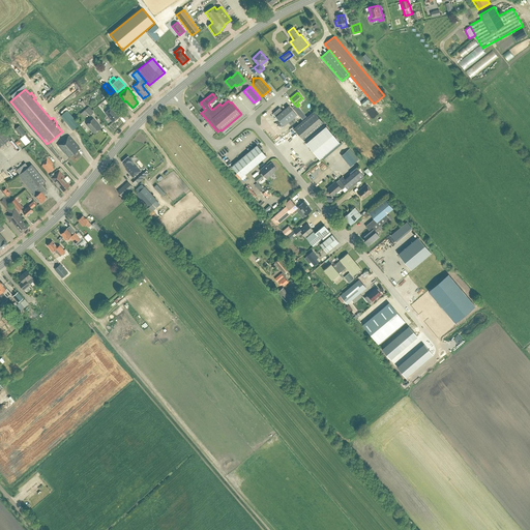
[(297,115),(289,105),(283,111),(280,108),(276,110),(276,111),(266,119),(270,123),(270,124),(271,126),(278,120),(284,125),(297,115)]
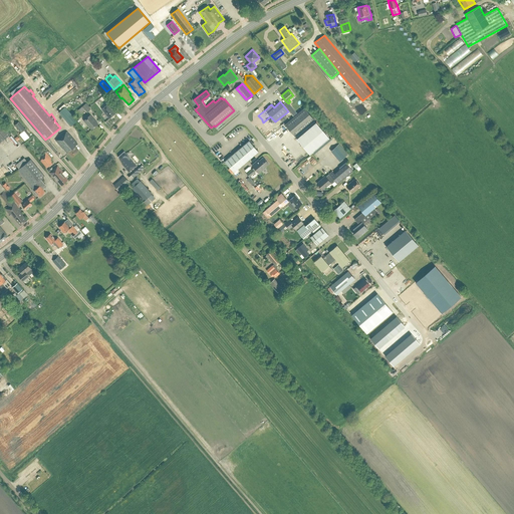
[(87,111),(90,108),(85,103),(82,106),(87,111)]
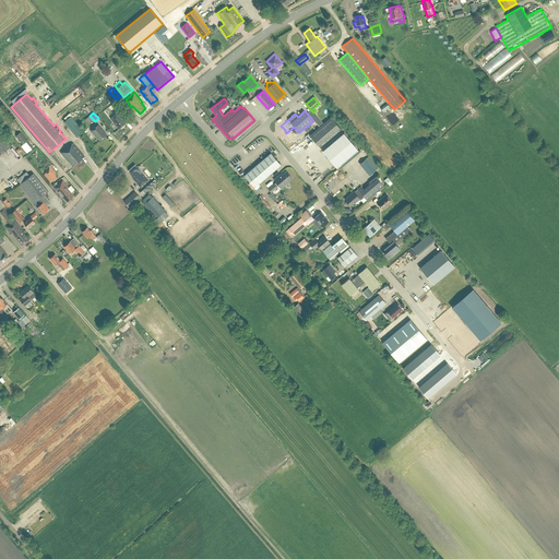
[(119,128),(127,122),(118,113),(110,118),(119,128)]
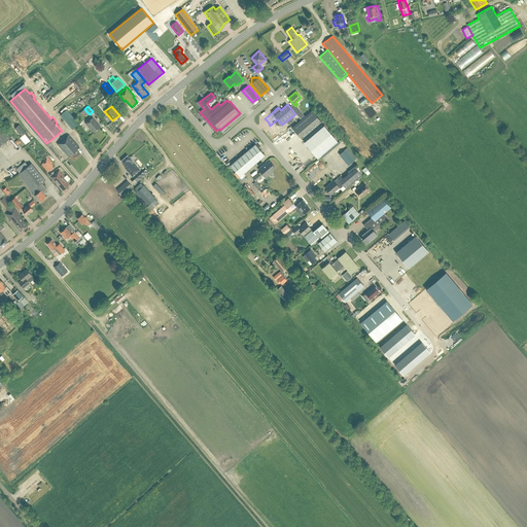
[(292,109),(297,116),(301,113),(295,106),(292,109)]
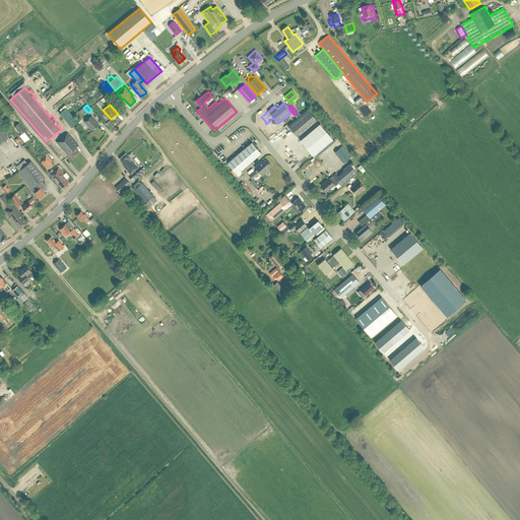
[(66,108),(60,113),(61,115),(72,127),(77,123),(71,116),(72,115),(66,108)]
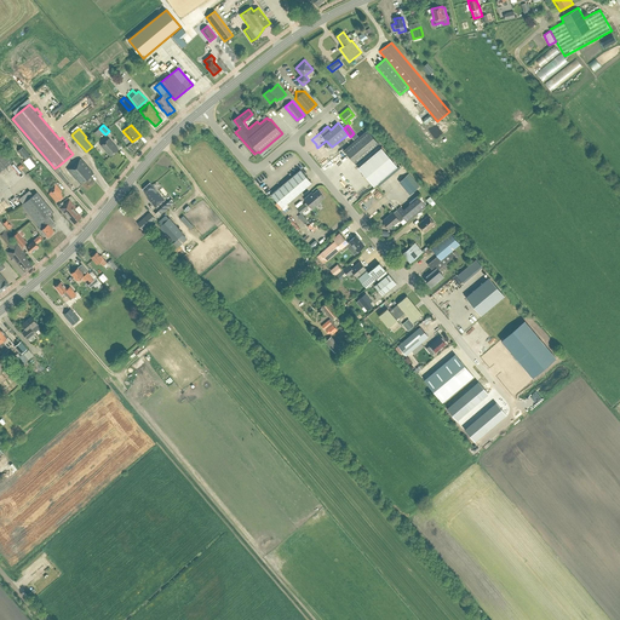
[(356,165),(379,144),(367,130),(344,150),(356,165)]
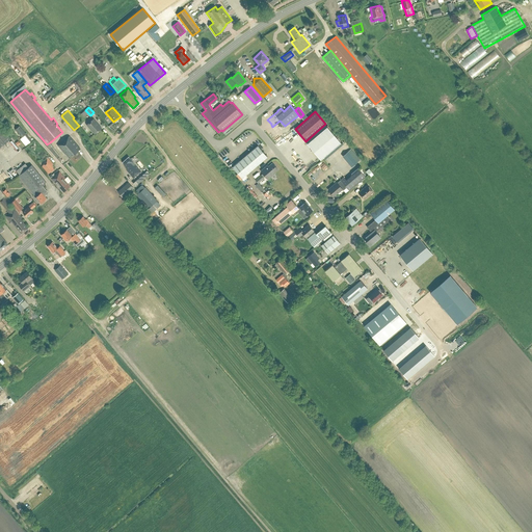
[(95,134),(102,128),(94,118),(86,125),(95,134)]
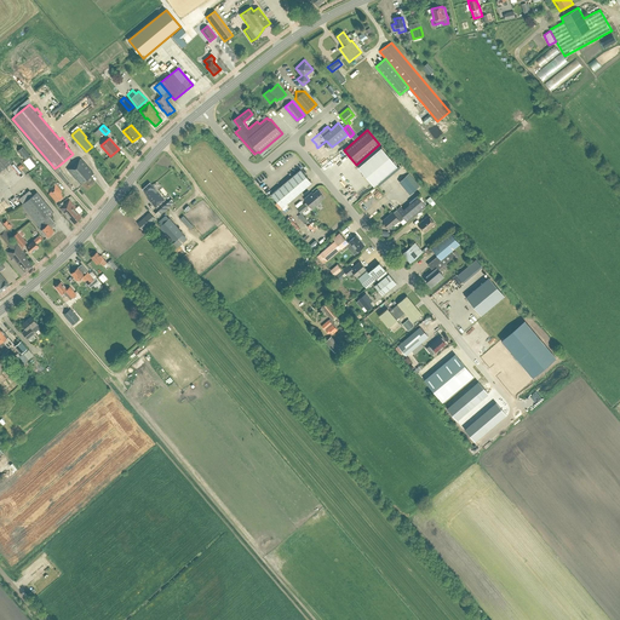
[(0,171),(13,161),(0,145),(0,171)]
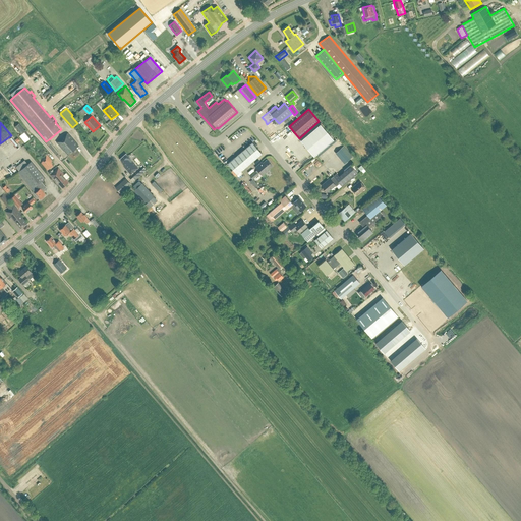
[(15,126),(21,134),(25,131),(18,123),(15,126)]
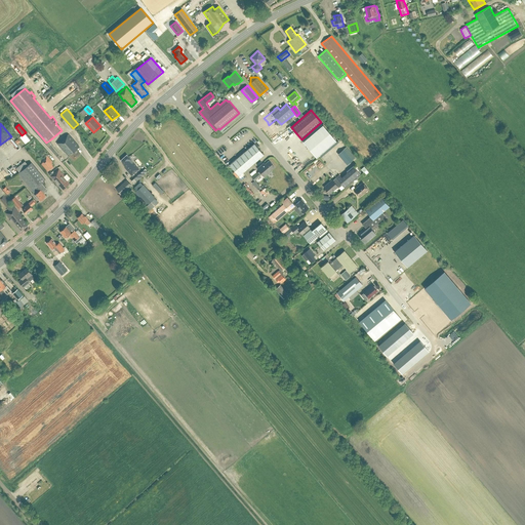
[(72,161),(73,160),(80,153),(77,149),(76,149),(80,146),(69,134),(66,136),(66,135),(57,143),(57,144),(72,161)]
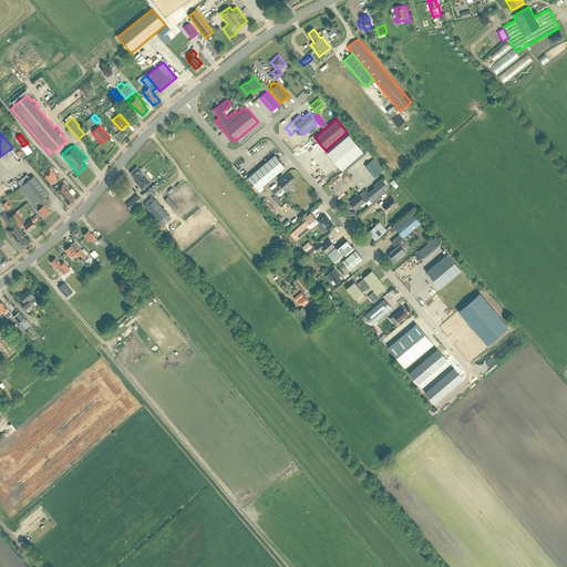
[(258,189),(285,167),(275,155),(248,177),(258,189)]
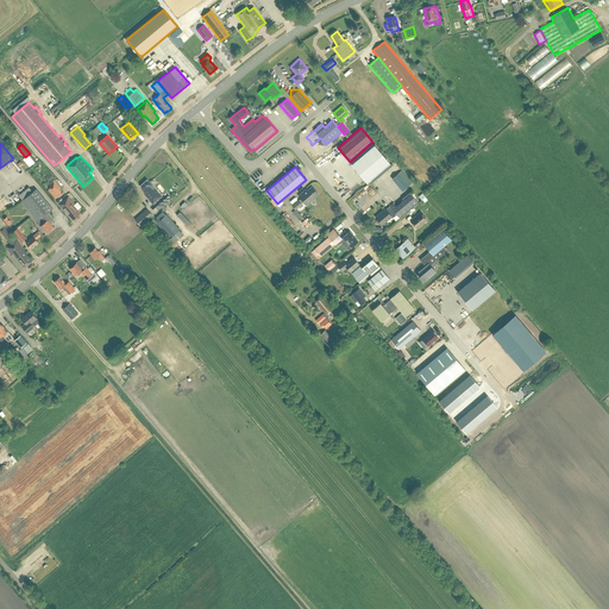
[(55,198),(62,193),(60,190),(61,189),(54,180),(45,187),(55,198)]
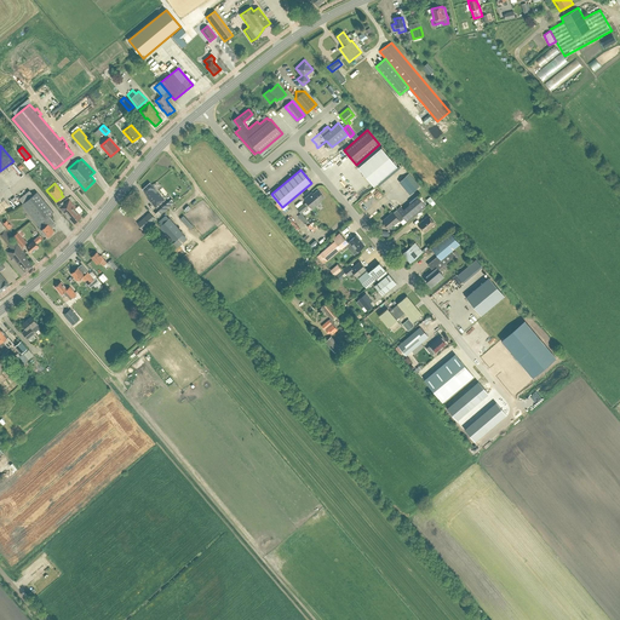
[(148,199),(154,206),(156,207),(165,200),(154,188),(150,183),(143,189),(150,197),(148,199)]
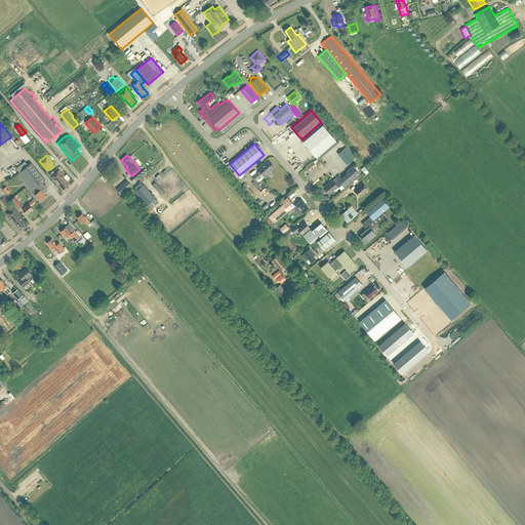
[(274,166),(269,160),(264,165),(264,164),(257,168),(265,176),(271,171),(270,170),(274,166)]
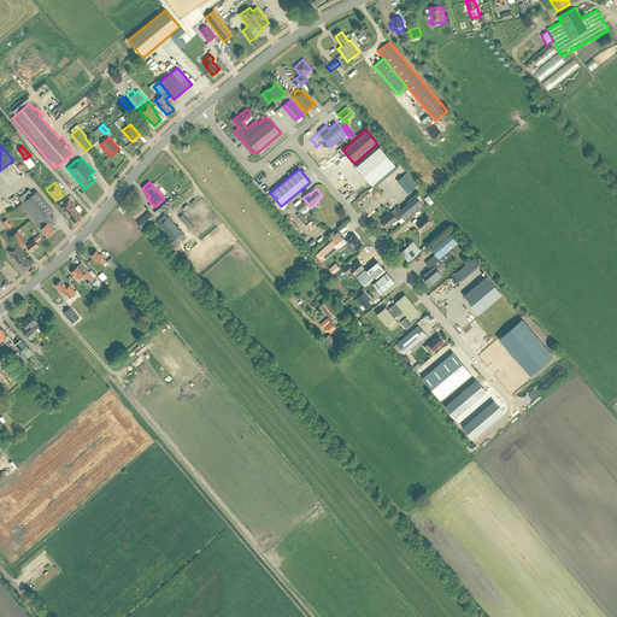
[(37,192),(34,194),(24,203),(22,204),(40,227),(39,228),(40,229),(41,229),(43,233),(45,233),(47,236),(54,230),(52,227),(57,223),(50,215),(53,211),(37,192)]
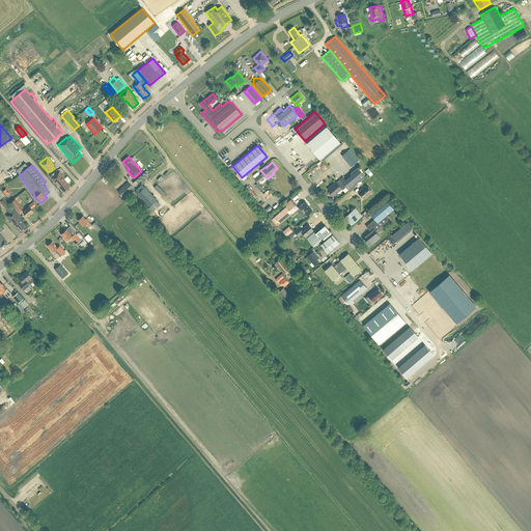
[(348,190),(364,175),(358,168),(345,179),(343,176),(339,179),(340,179),(337,183),(336,182),(328,189),(333,196),(341,189),(342,190),(345,187),(348,190)]
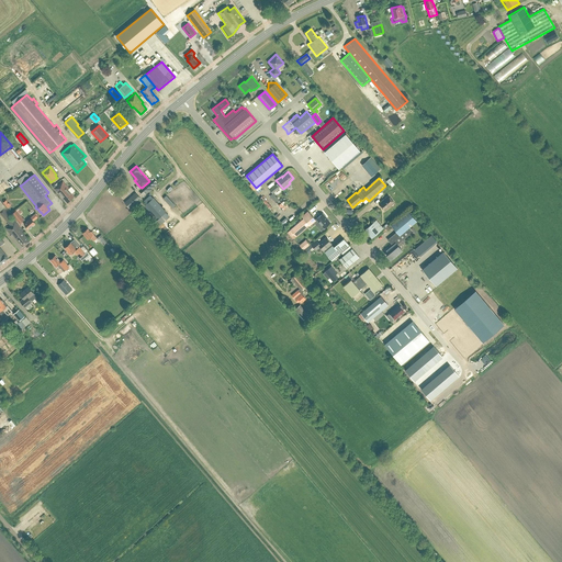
[(59,186),(71,200),(74,197),(69,190),(70,189),(64,181),(59,186)]
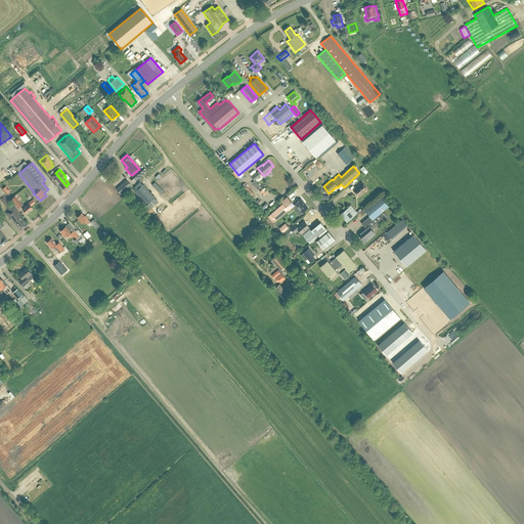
[(258,203),(266,194),(246,170),(237,178),(258,203)]
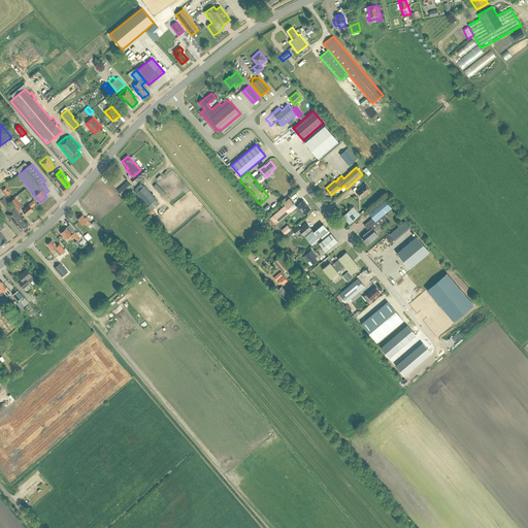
[(63,190),(67,188),(56,174),(52,177),(57,185),(58,184),(63,190)]
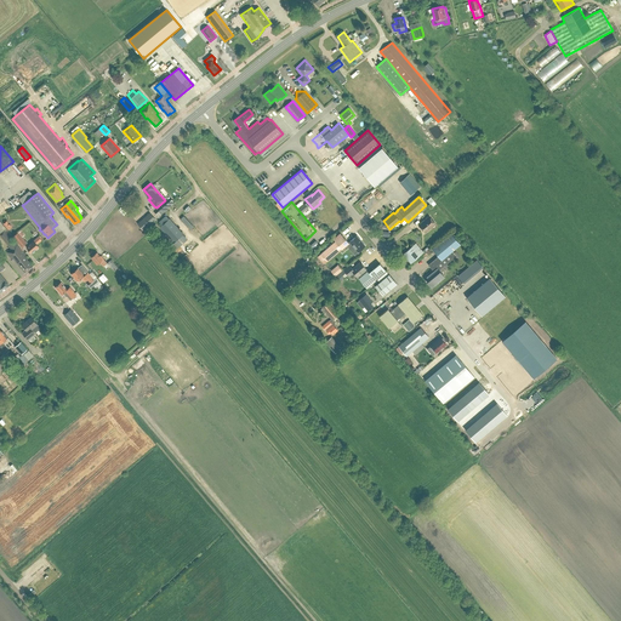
[(155,220),(149,212),(137,223),(143,229),(155,220)]
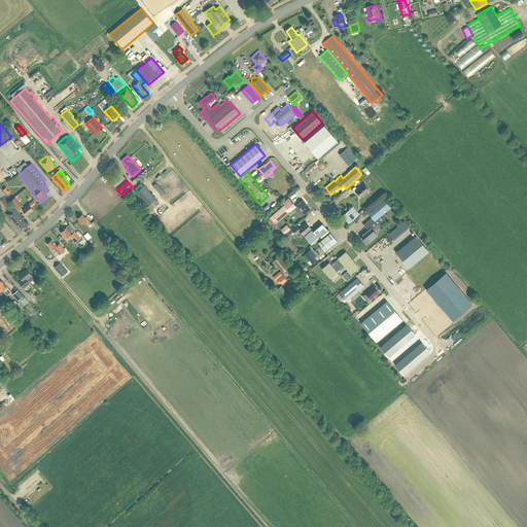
[(153,185),(162,195),(164,192),(155,183),(153,185)]
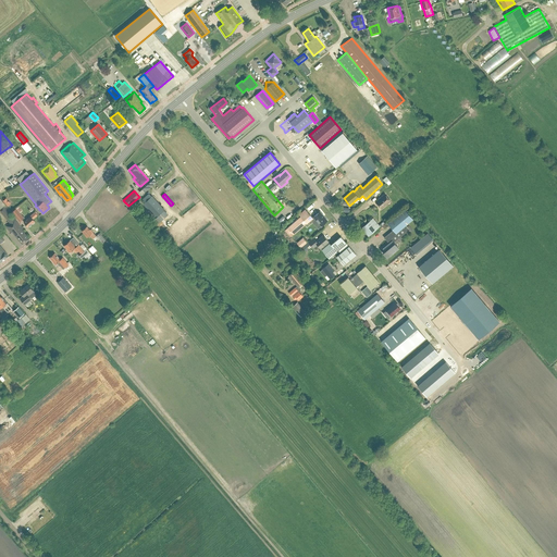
[(391,200),(385,194),(381,197),(375,201),(381,209),(386,203),(391,200)]
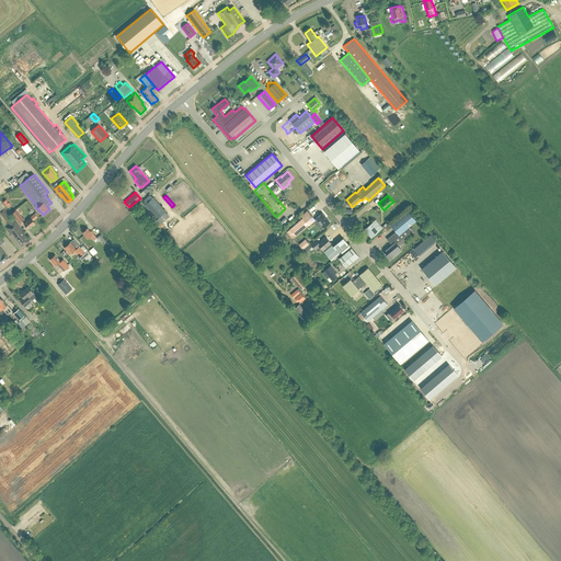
[(157,219),(165,212),(153,196),(144,205),(157,219)]
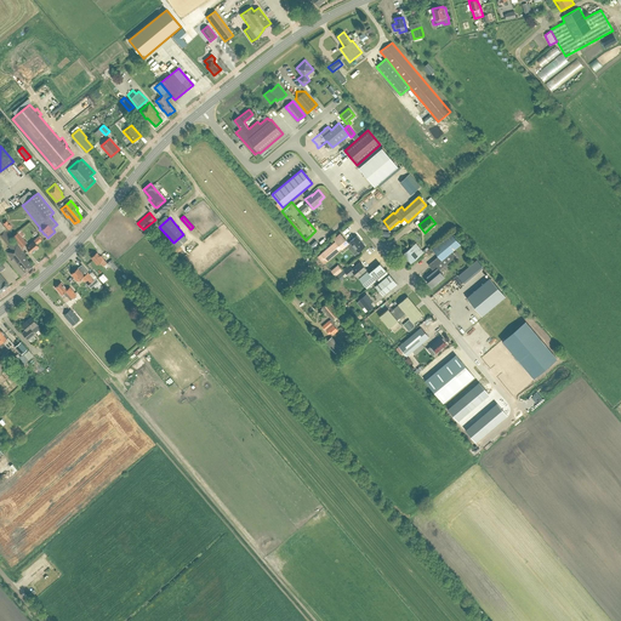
[(0,234),(9,246),(11,248),(6,252),(12,260),(13,258),(24,273),(33,266),(24,255),(26,254),(17,244),(15,245),(13,243),(4,232),(0,234)]
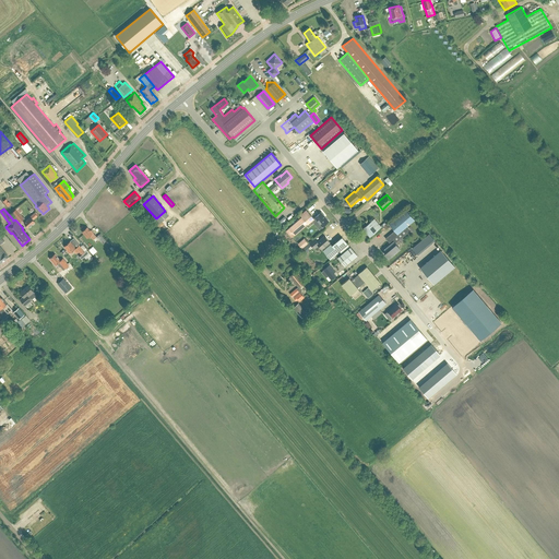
[(12,213),(20,222),(24,218),(16,209),(12,213)]
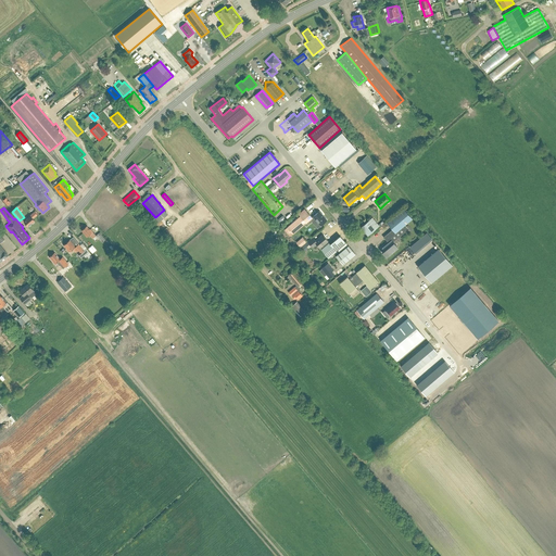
[(404,226),(412,218),(404,209),(387,223),(394,231),(386,238),(389,242),(382,248),(384,250),(382,252),(387,257),(397,248),(393,241),(407,229),(404,226)]
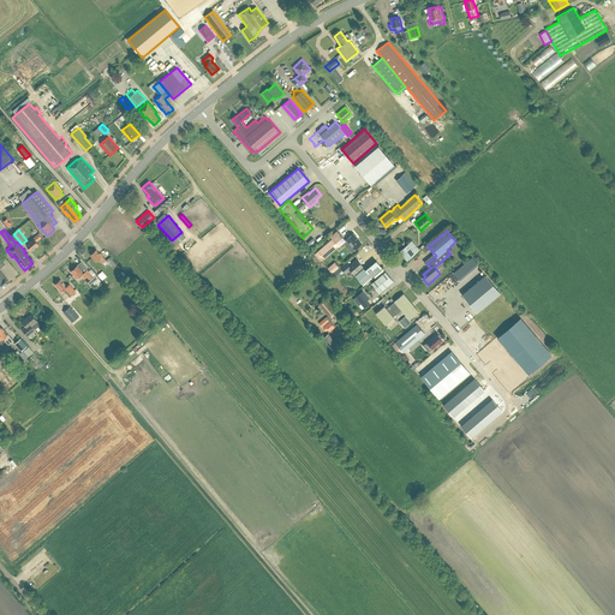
[(324,258),(339,246),(345,240),(339,233),(333,239),(317,251),(324,258)]
